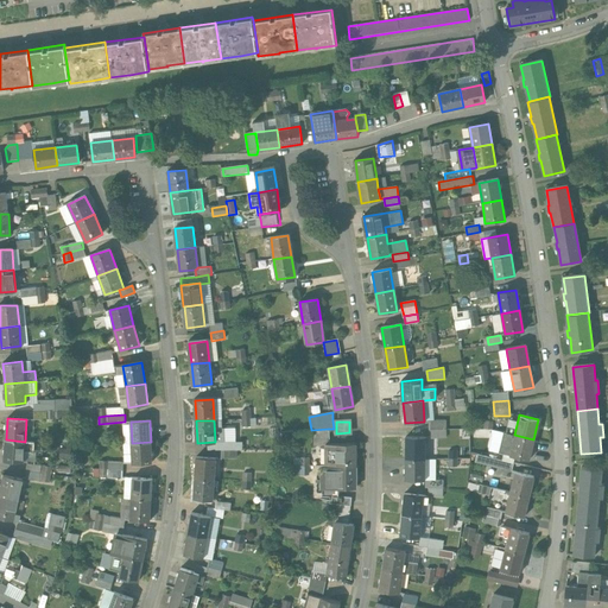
[(328,429),(314,430),(315,445),(325,445),(325,444),(328,444),(329,444),(328,429)]
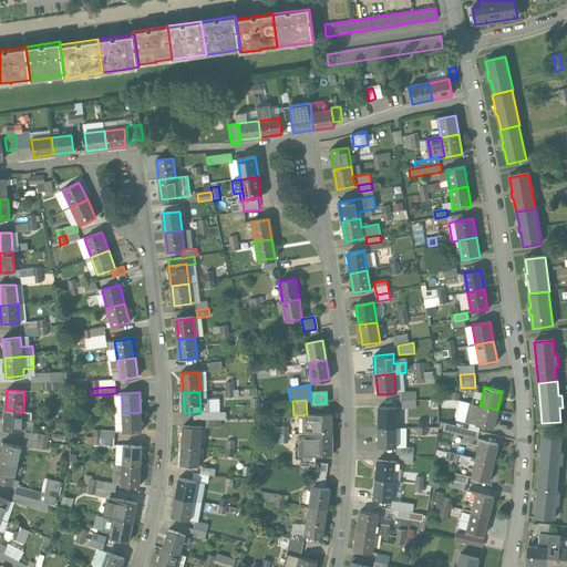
[(480,405),(470,403),(465,423),(493,430),(497,410),(480,405)]
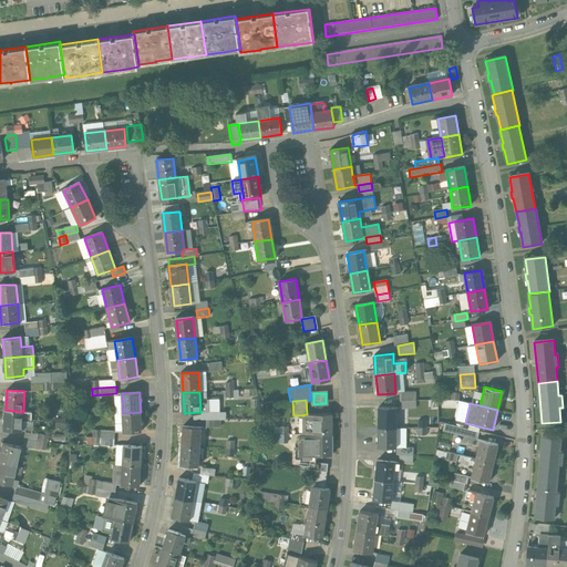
[(398,408),(379,408),(379,428),(397,428),(398,408)]
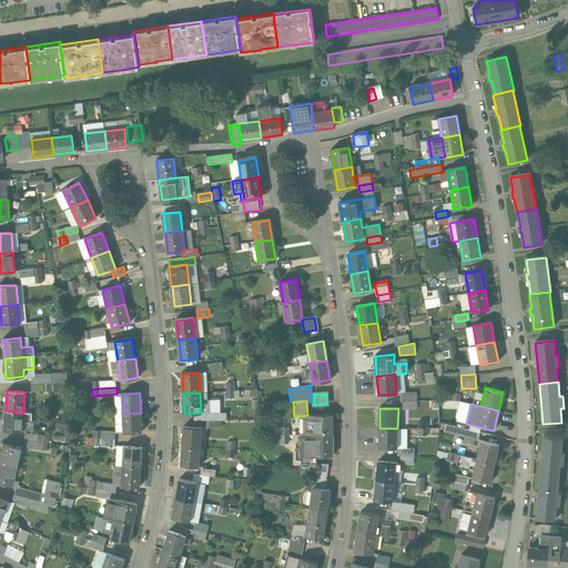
[(23,413),(6,411),(3,429),(22,430),(23,413)]
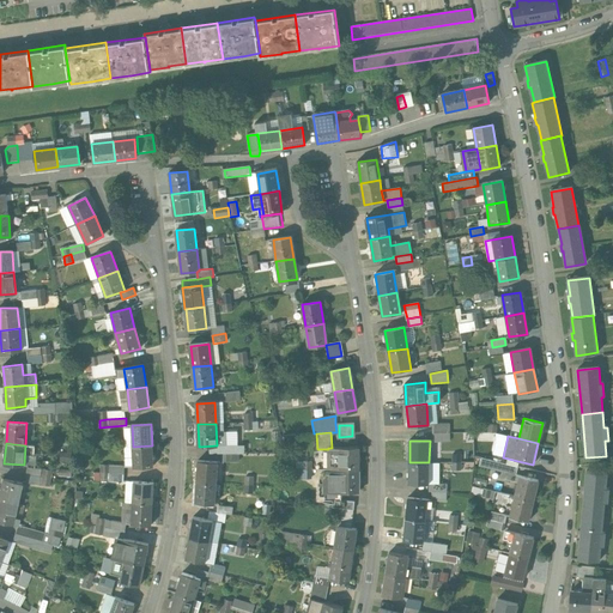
[(242,460),(242,444),(228,444),(228,460),(242,460)]
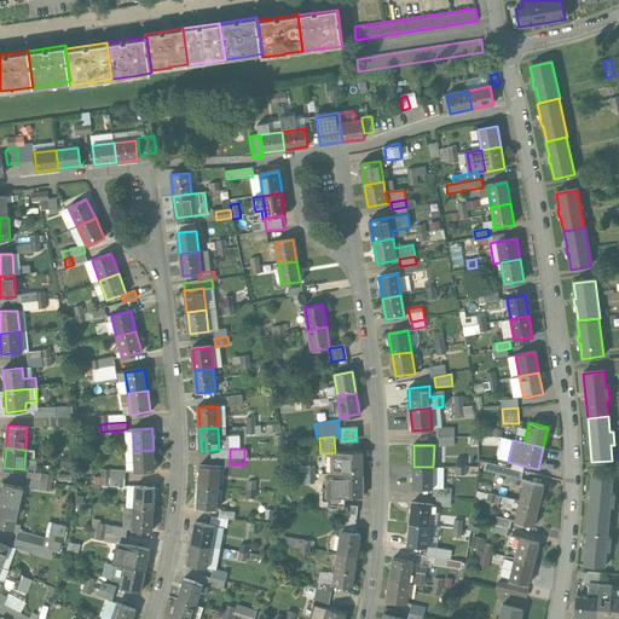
[(154,450),(134,451),(134,472),(155,470),(154,450)]
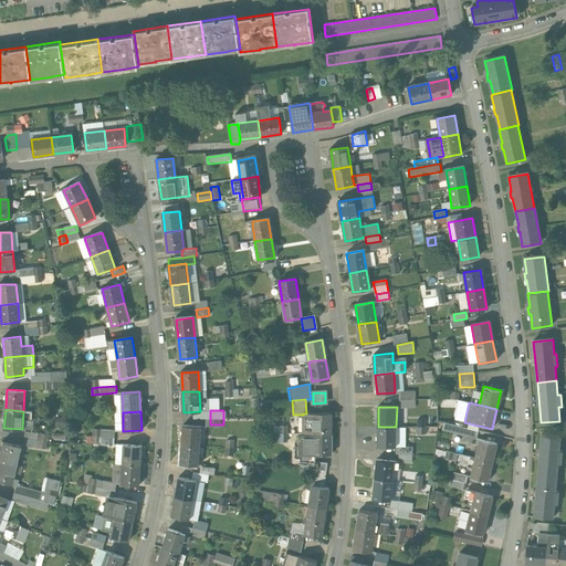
[(306,413),(305,413),(303,413),(303,415),(303,433),(332,433),(332,413),(306,413)]
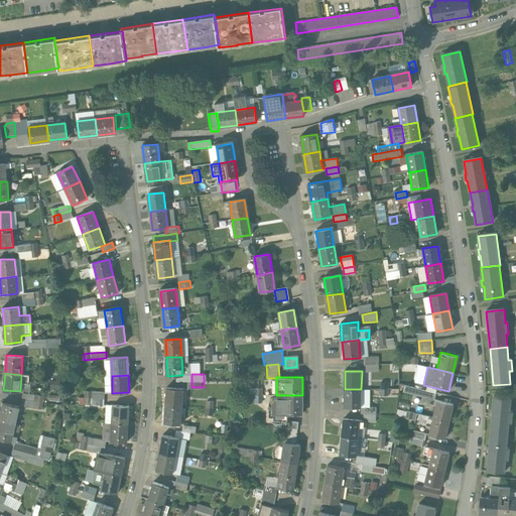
[(183,389),(167,388),(166,405),(182,406),(183,389)]
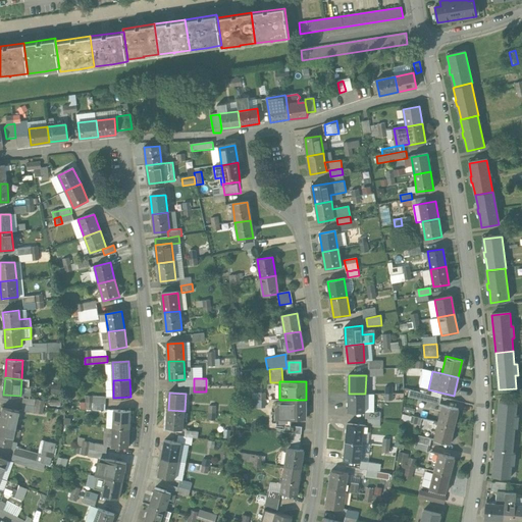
[(365,394),(349,394),(349,411),(365,412),(365,394)]
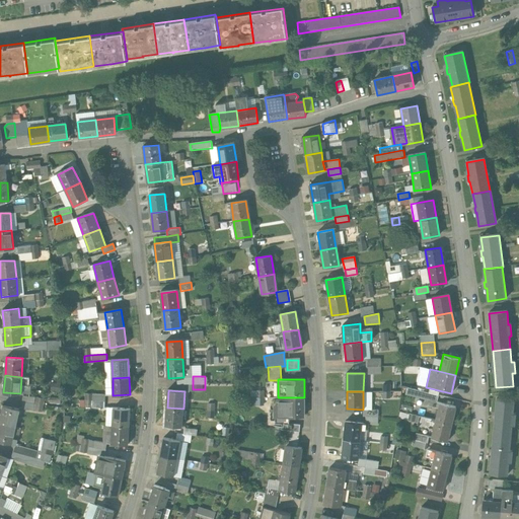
[(438,395),(427,392),(425,399),(436,402),(438,395)]
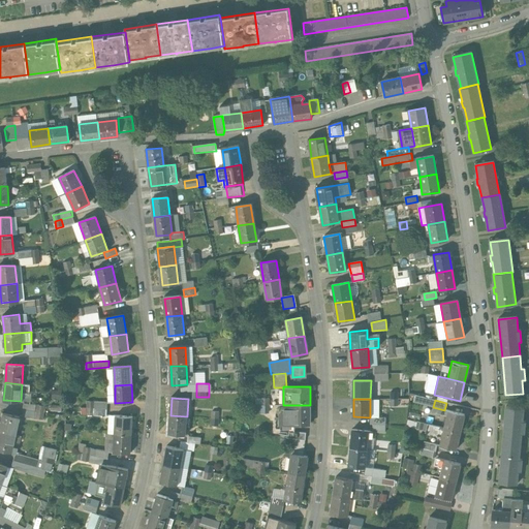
[(310,405),(283,405),(283,413),(280,413),(280,432),(293,431),(294,432),(294,425),(310,425),(310,405)]
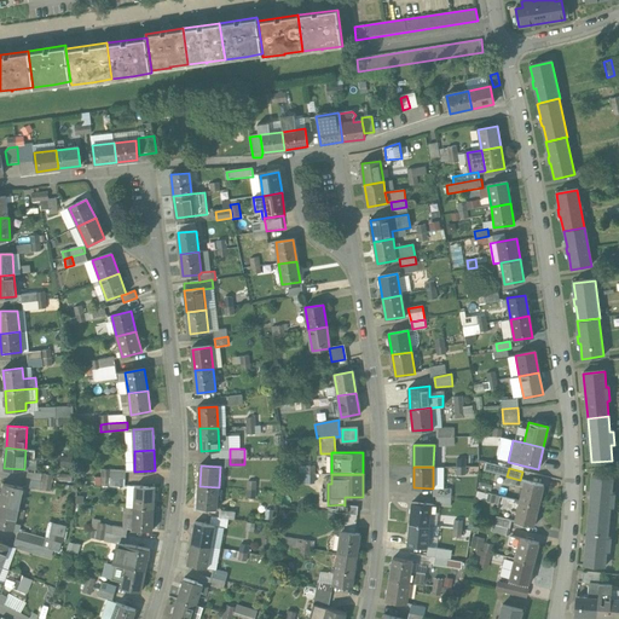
[(588,522),(608,524),(609,508),(613,508),(614,495),(611,493),(613,479),(593,478),(588,522)]
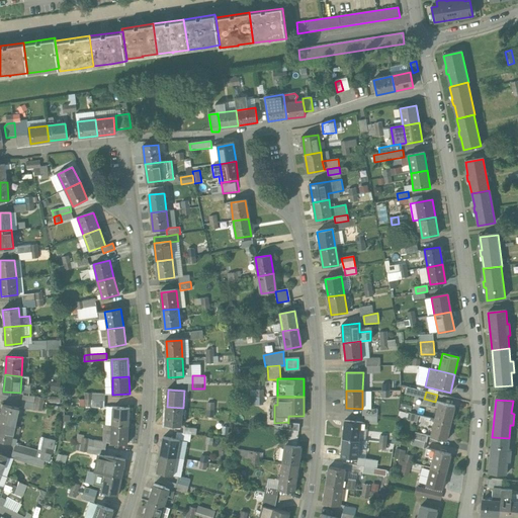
[(455,407),(438,403),(434,419),(450,423),(455,407)]
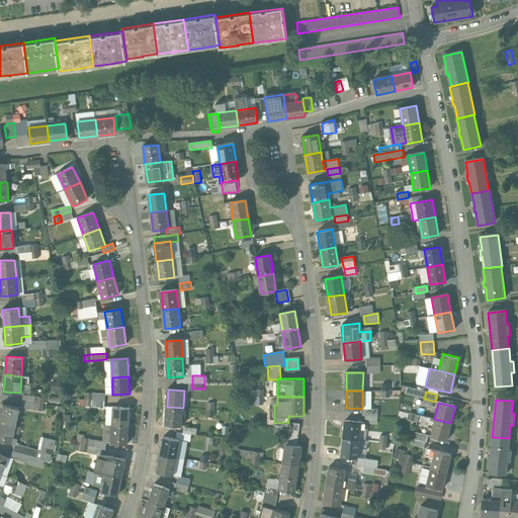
[(17,409),(1,405),(0,410),(0,422),(14,426),(17,409)]
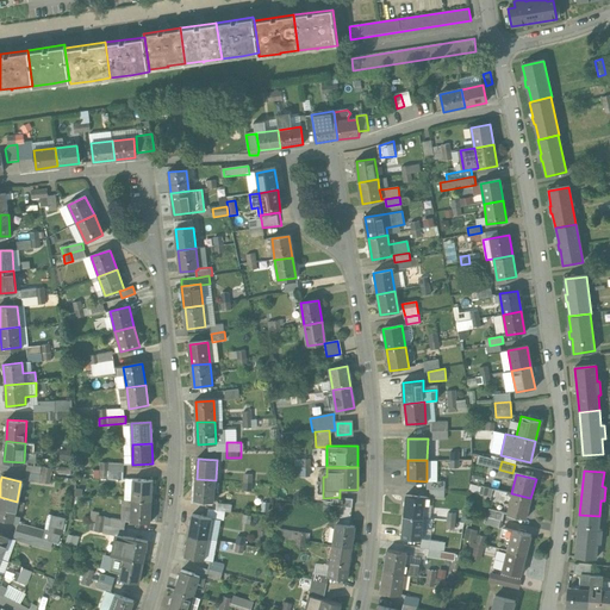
[(153,480),(134,479),(132,500),(151,502),(153,480)]
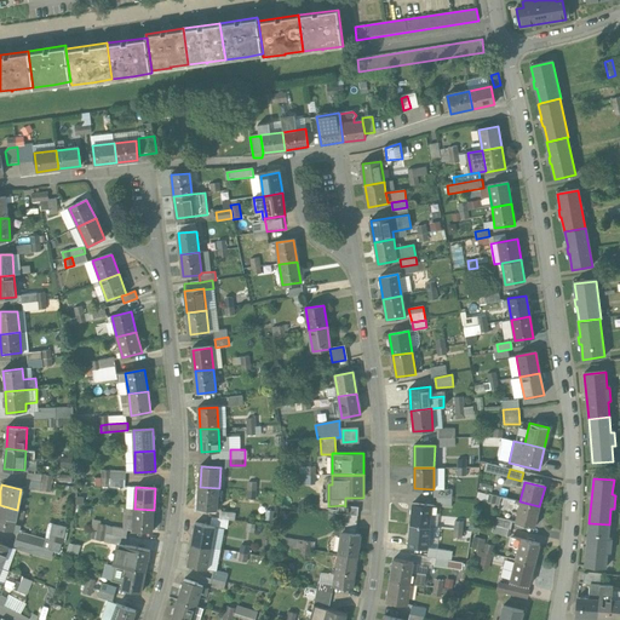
[(219,488),(200,487),(199,509),(217,510),(219,488)]
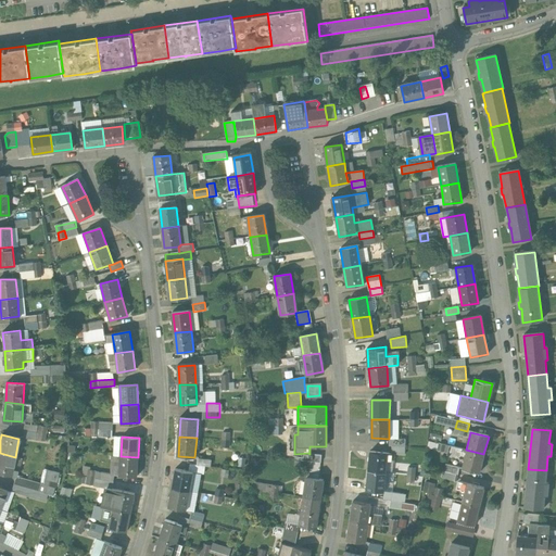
[(445,444),(438,443),(437,450),(444,452),(445,444)]
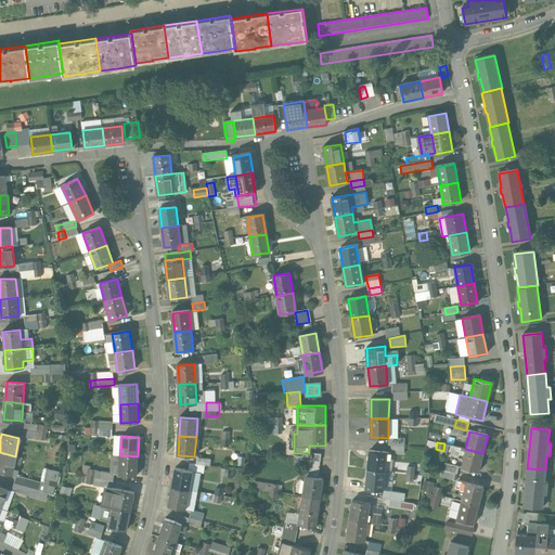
[(465,449),(450,446),(447,454),(464,459),(461,468),(478,473),(482,453),(465,449)]
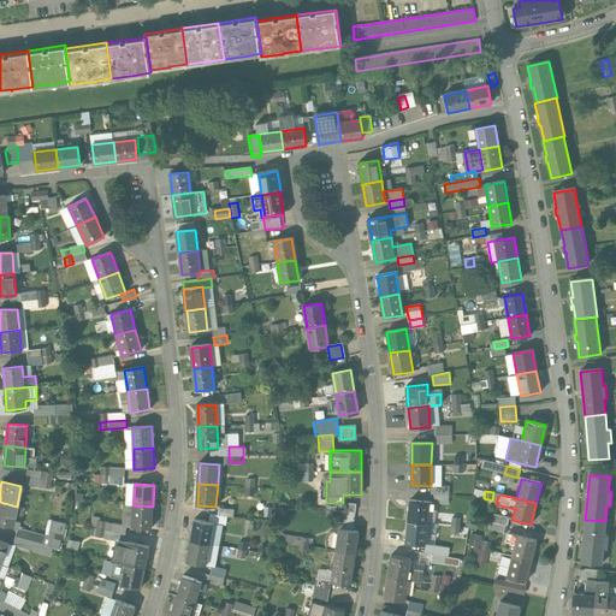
[(430,503),(410,501),(409,521),(427,523),(430,503)]
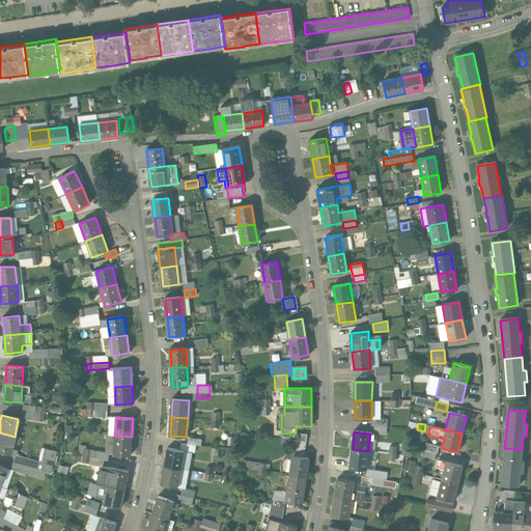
[(15,437),(0,432),(0,452),(10,454),(15,437)]
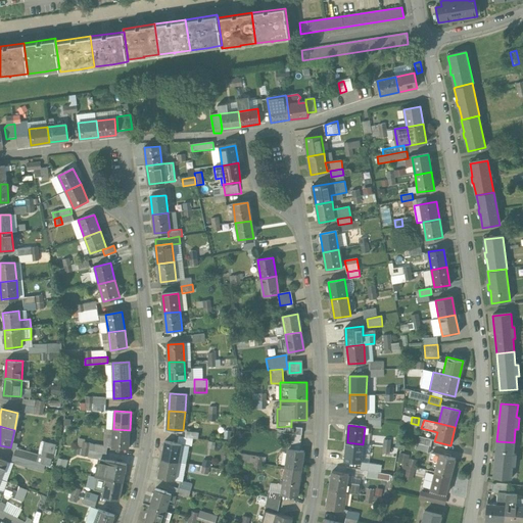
[(291,427),(290,426),(289,433),(301,435),(302,428),(291,427)]
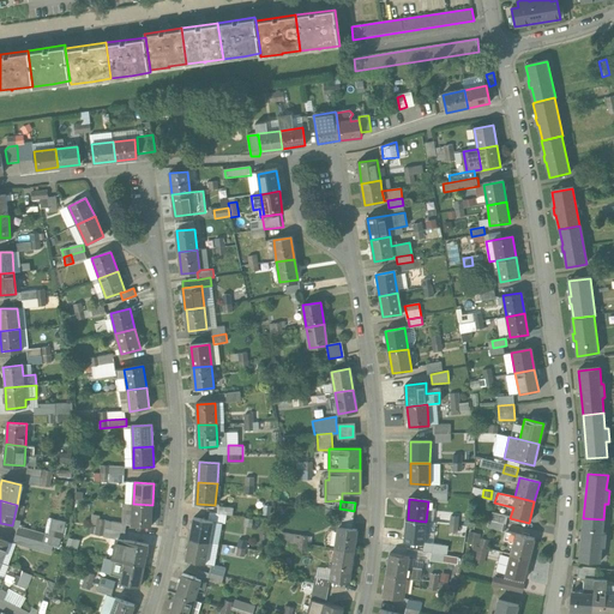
[(152,505),(133,504),(132,525),(151,527),(152,505)]
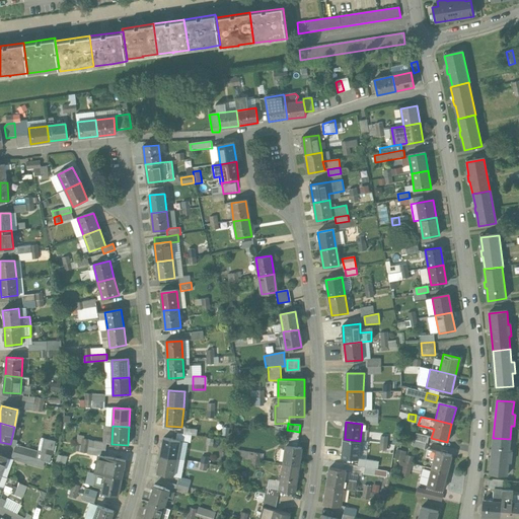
[(299,432),(287,431),(286,442),(298,443),(299,432)]
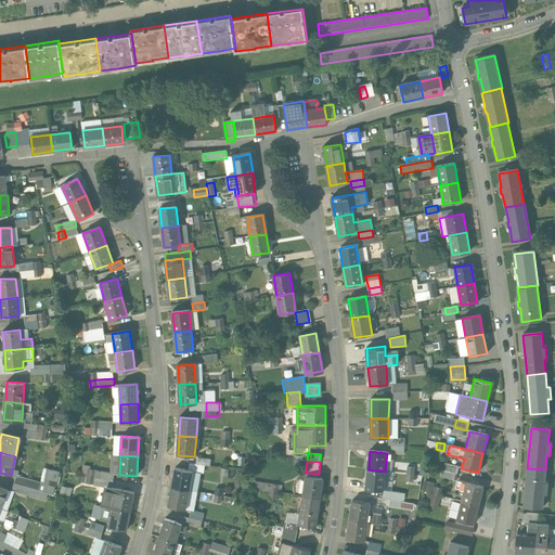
[(205,465),(190,463),(189,470),(193,472),(204,473),(205,465)]
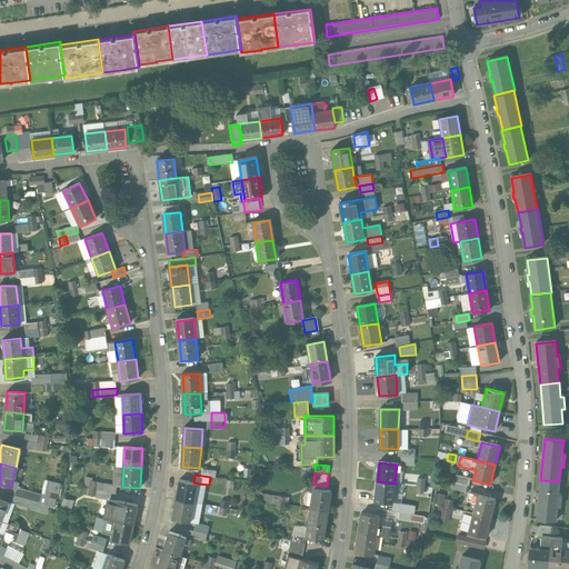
[(468,490),(470,476),(457,475),(456,489),(468,490)]
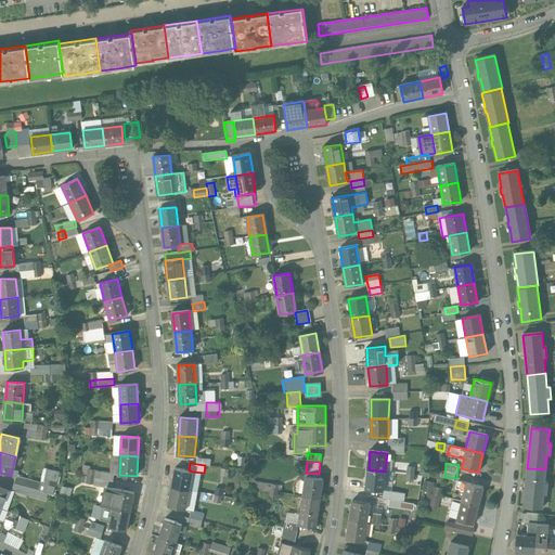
[(189,470),(176,468),(172,487),(190,490),(193,472),(189,470)]
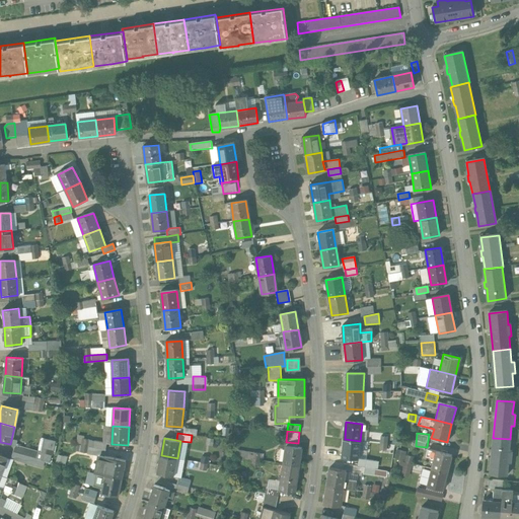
[(510,439),(493,438),(490,474),(507,475),(508,463),(511,463),(512,451),(509,451),(510,439)]
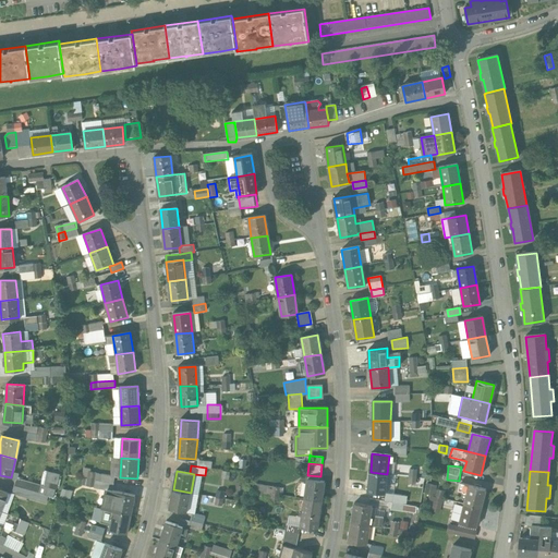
[(387,474),(371,472),(368,492),(385,494),(387,474)]
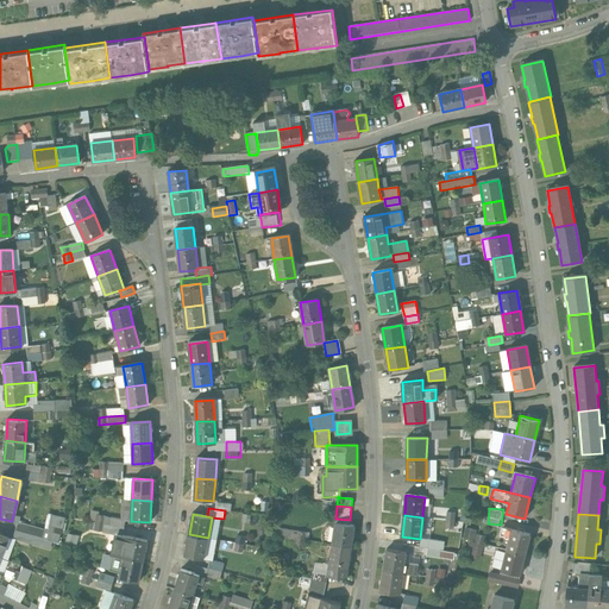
[(353,526),(336,522),(332,544),(351,547),(353,526)]
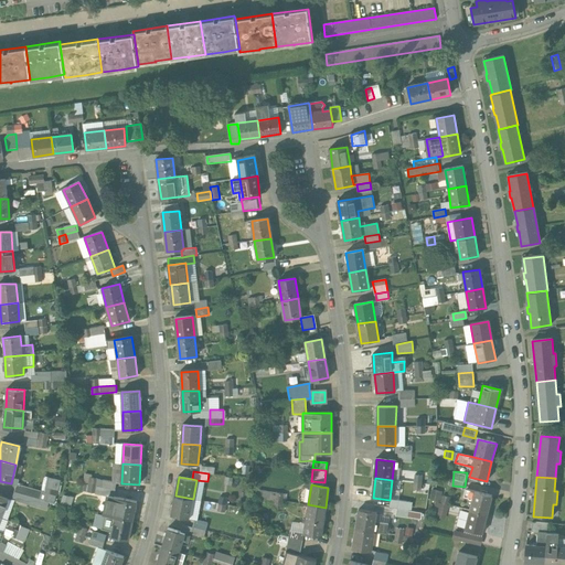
[(115,489),(104,488),(102,496),(114,498),(115,489)]
